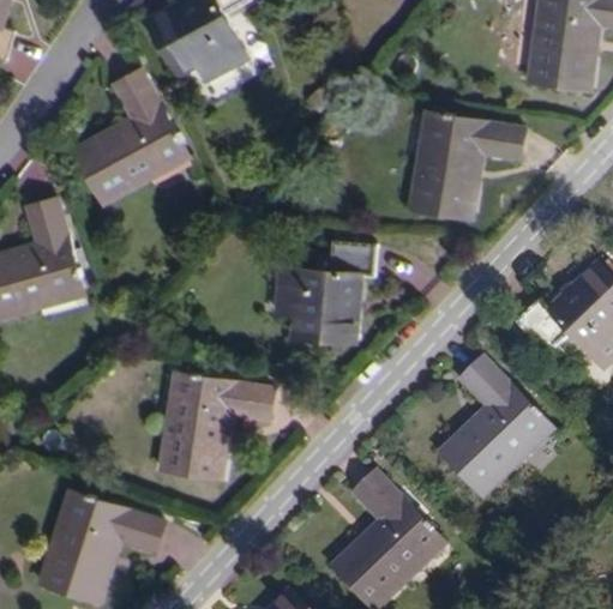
[(0,24),(7,0),(0,0),(0,61),(5,64),(13,32),(0,28),(0,24)]
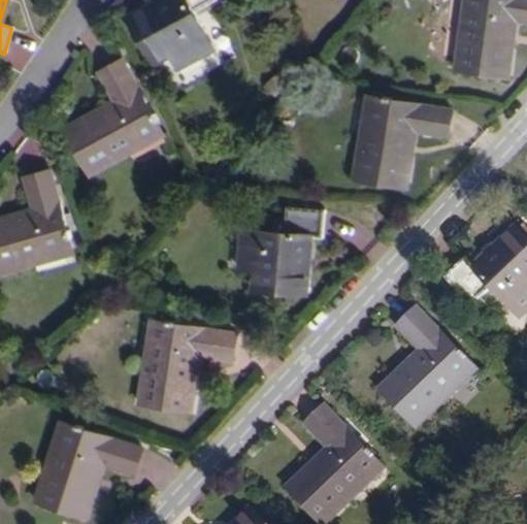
[(198,11),(217,0),(160,0),(133,15),(159,61),(174,52),(183,67),(218,48),(198,11)]
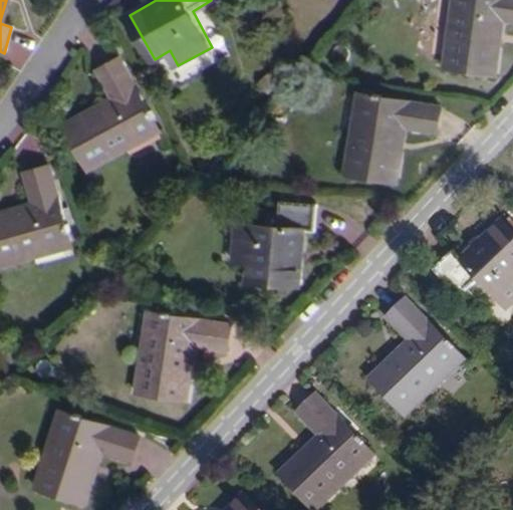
[(497,44),(502,25),(512,27),(512,0),(467,0),(462,26),(456,25),(447,68),(497,79),(504,46),(497,44)]
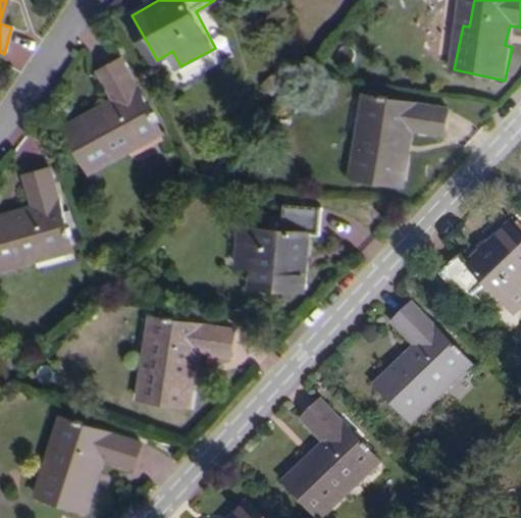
[(158,123),(124,53),(100,64),(116,97),(66,123),(89,169),(128,149),(124,140),(158,123)]
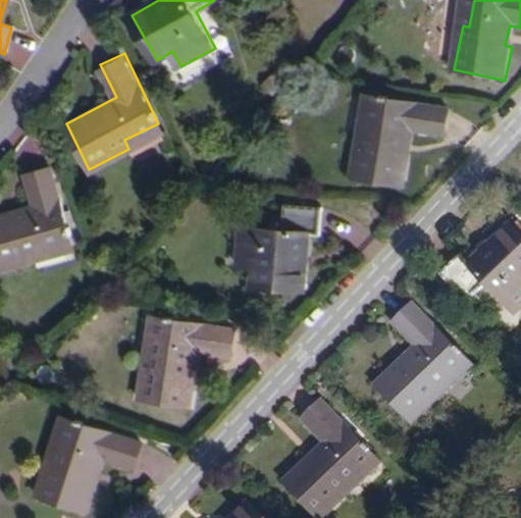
[(405,149),(407,128),(445,133),(449,105),(370,97),(365,134),(359,134),(354,177),(406,184),(410,149),(405,149)]
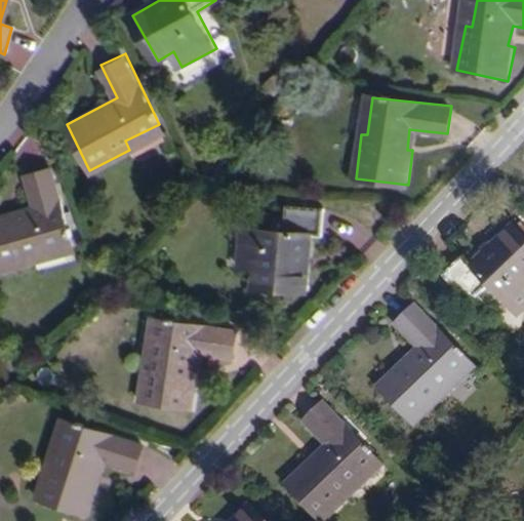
[(73,239),(48,162),(23,171),(34,205),(0,216),(0,270),(38,258),(36,251),(73,239)]
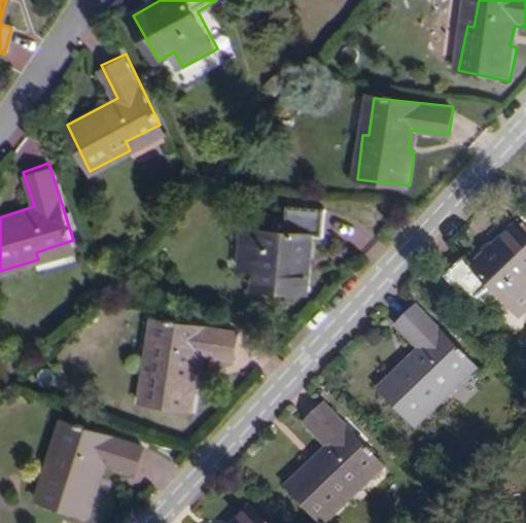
[(305,292),(312,236),(324,237),(327,208),(290,203),(286,230),(246,225),(241,266),(255,268),(253,286),(305,292)]
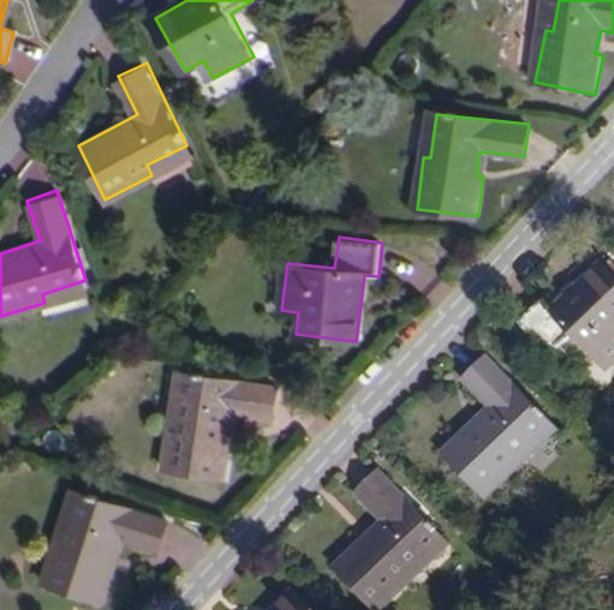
[(613,285),(600,271),(554,317),(544,308),(522,329),(550,359),(574,338),(607,372),(613,365),(613,285)]
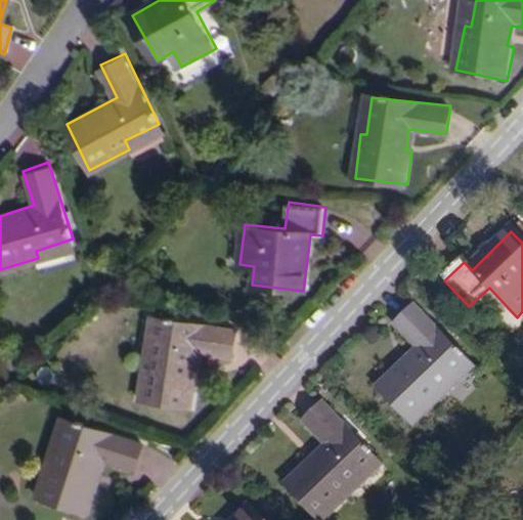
[(471,362),(418,306),(397,325),(419,346),(379,385),(413,423),(446,394),(442,391),(471,362)]
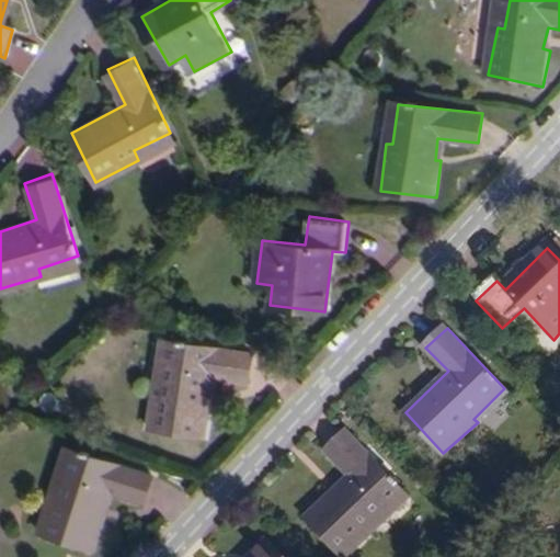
[(198,402),(204,381),(243,390),(249,361),(168,342),(159,382),(152,381),(141,427),(197,439),(205,404),(198,402)]
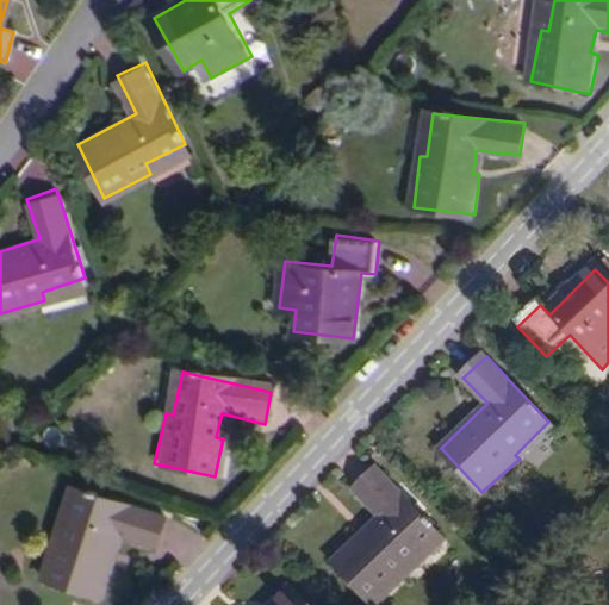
[(440,535),(378,471),(356,492),(379,517),(334,563),(372,604),(379,604),(411,574),(406,568),(440,535)]
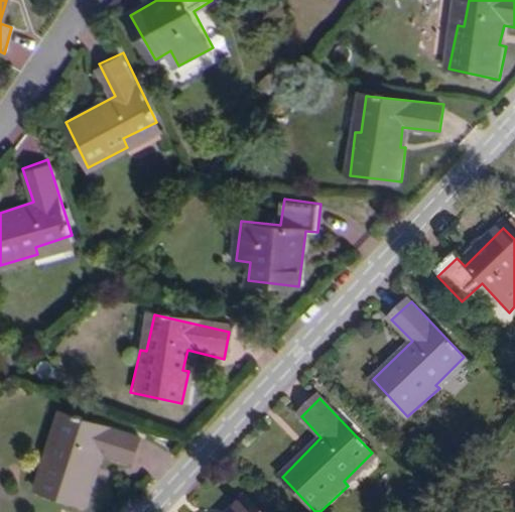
[(127,461),(135,435),(59,414),(49,450),(43,449),(31,491),(82,505),(92,472),(86,471),(92,451),(127,461)]
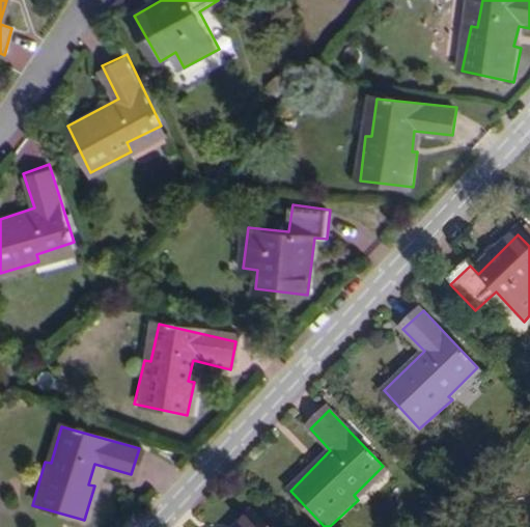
[(261,526),(253,518),(244,526),(261,526)]
